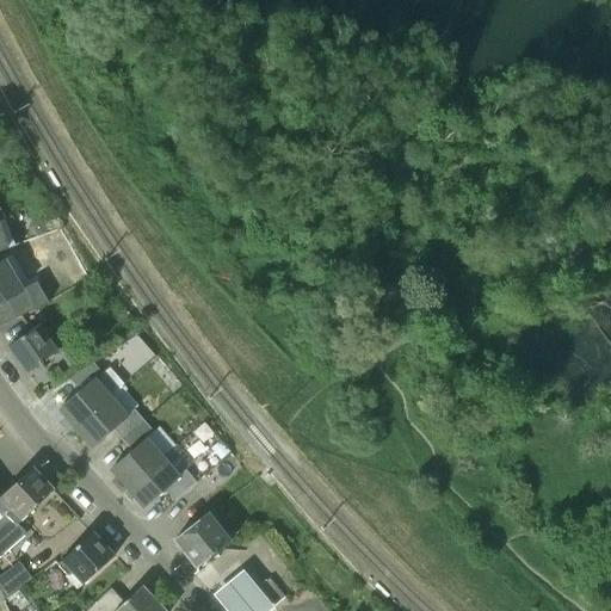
[(39,218),(32,221),(29,227),(30,234),(37,238),(44,235),(48,229),(45,222),(39,218)]
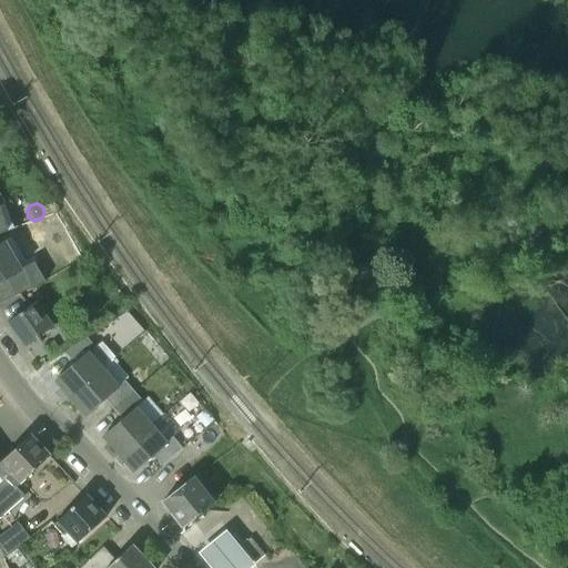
[(16,296),(36,286),(46,282),(33,263),(21,270),(4,241),(0,243),(0,283),(6,280),(16,296)]
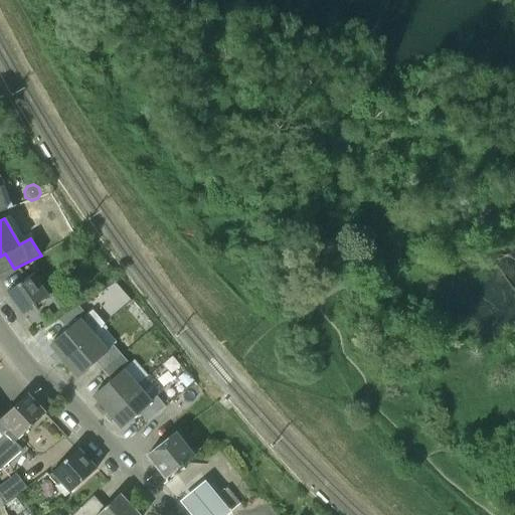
[(22,316),(48,298),(32,275),(6,293),(22,316)]
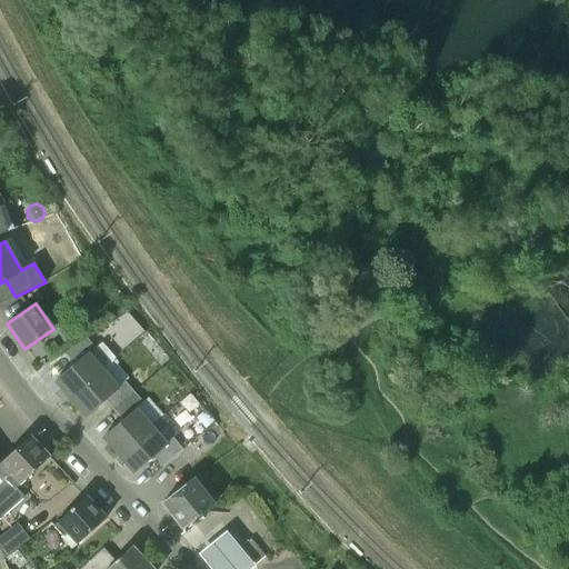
[(60,388),(70,400),(103,370),(88,352),(95,347),(85,336),(65,353),(73,365),(58,378),(63,385),(60,388)]
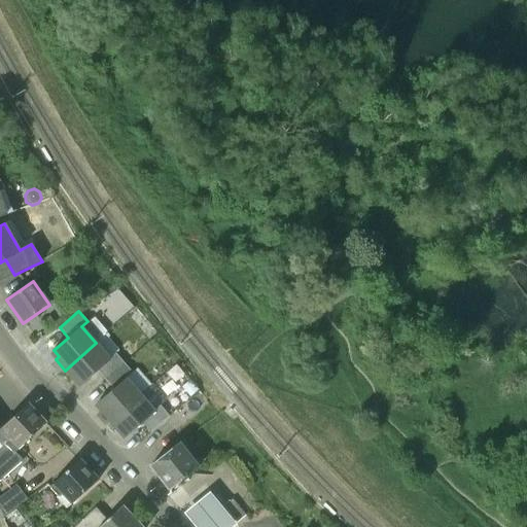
[(57,326),(49,317),(41,322),(48,331),(57,326)]
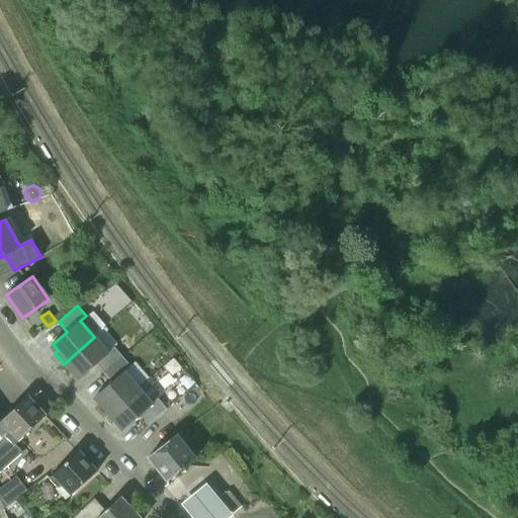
[(96,364),(103,373),(122,357),(113,348),(107,353),(94,337),(64,364),(72,374),(76,371),(81,377),(96,364)]
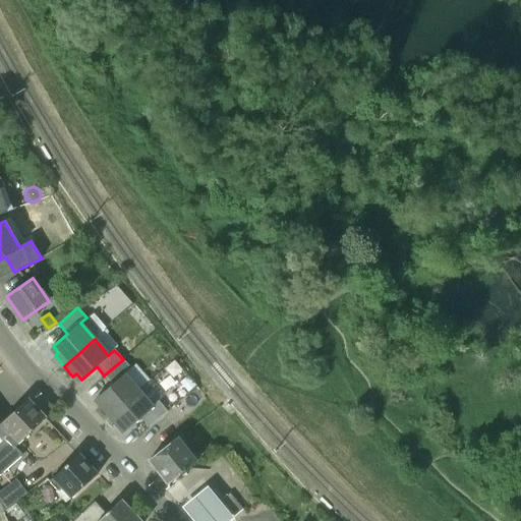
[(99,407),(108,417),(138,391),(124,373),(130,368),(123,359),(104,375),(112,385),(97,398),(103,404),(99,407)]
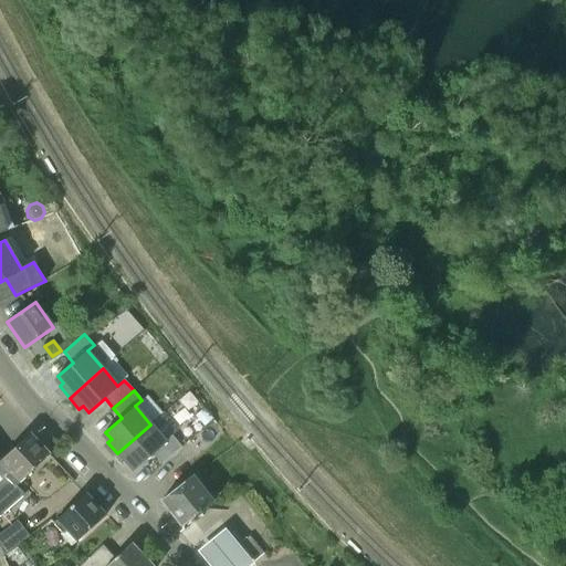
[(212,418),(203,408),(195,416),(205,426),(212,418)]
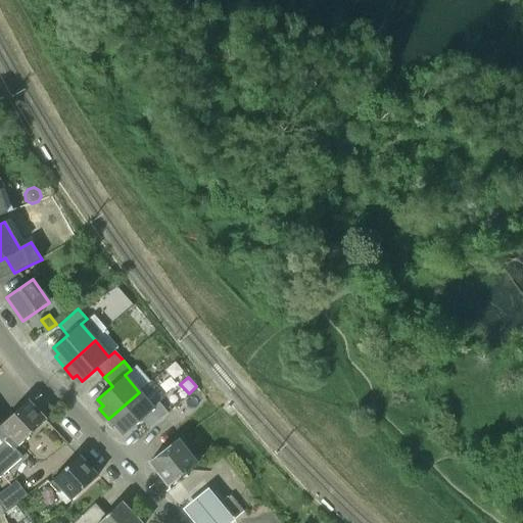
[(139,392),(108,419),(117,429),(121,426),(127,432),(141,420),(149,429),(168,413),(159,402),(153,408),(139,392)]
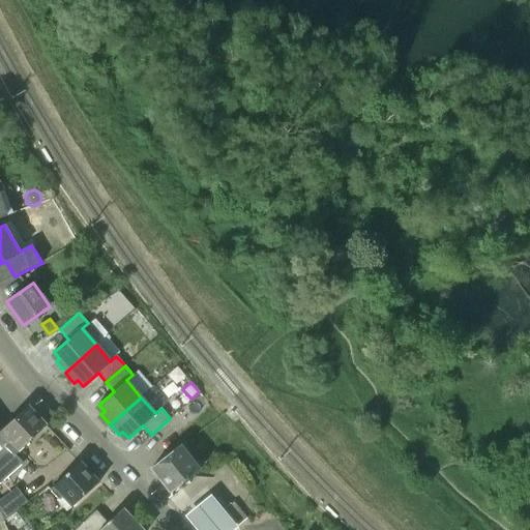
[(4,446),(13,457),(46,427),(27,407),(0,432),(0,436),(7,443),(4,446)]
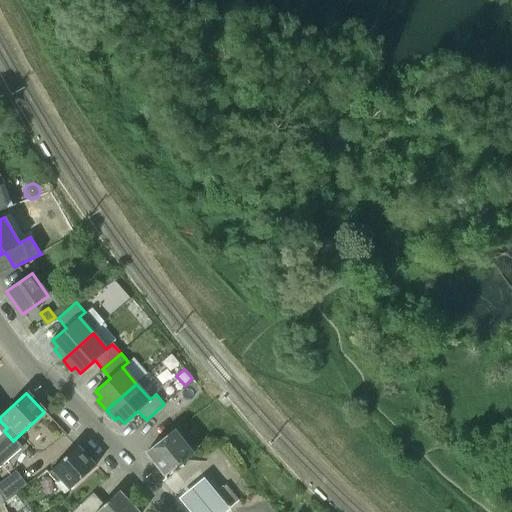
[(192,455),(174,431),(145,453),(164,477),(192,455)]
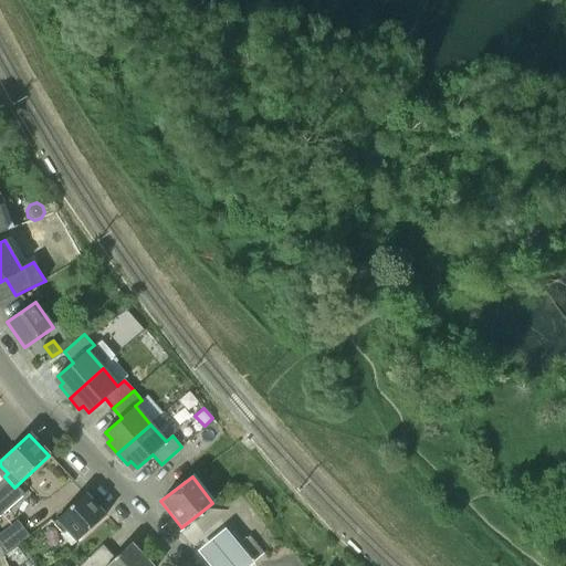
[(65,531),(76,543),(105,515),(85,494),(54,524),(62,533),(65,531)]
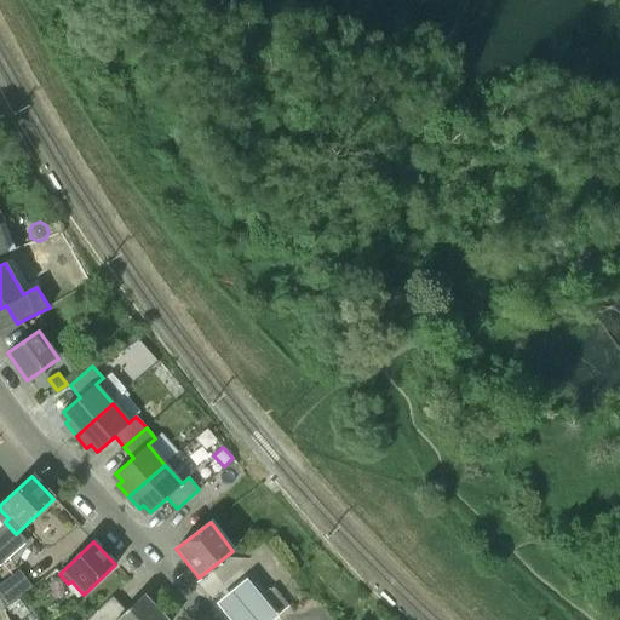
[(13,593),(34,579),(26,567),(5,583),(13,593)]
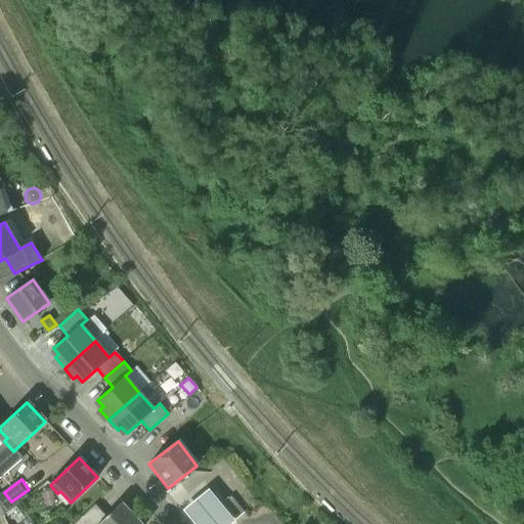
[(210,489),(184,511),(194,523),(228,523),(235,519),(222,504),(210,489)]
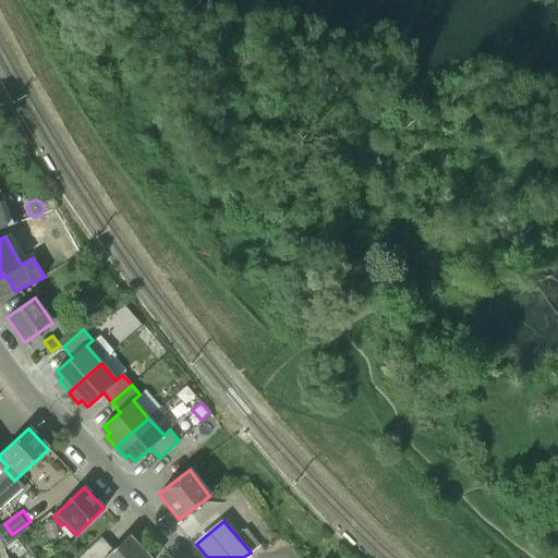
[(251,553),(258,545),(245,529),(237,536),(251,553)]
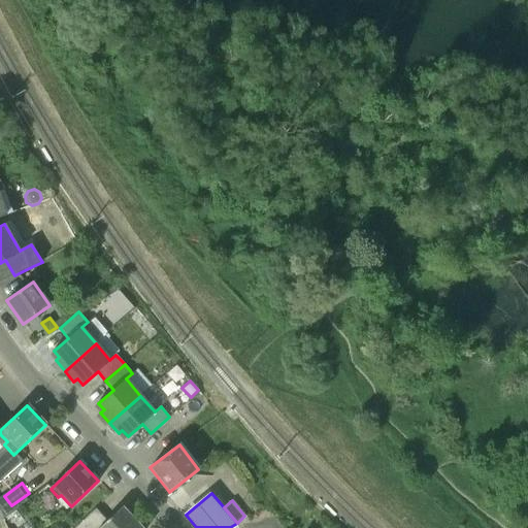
[(141,527),(123,507),(107,521),(95,508),(73,527),(141,527)]
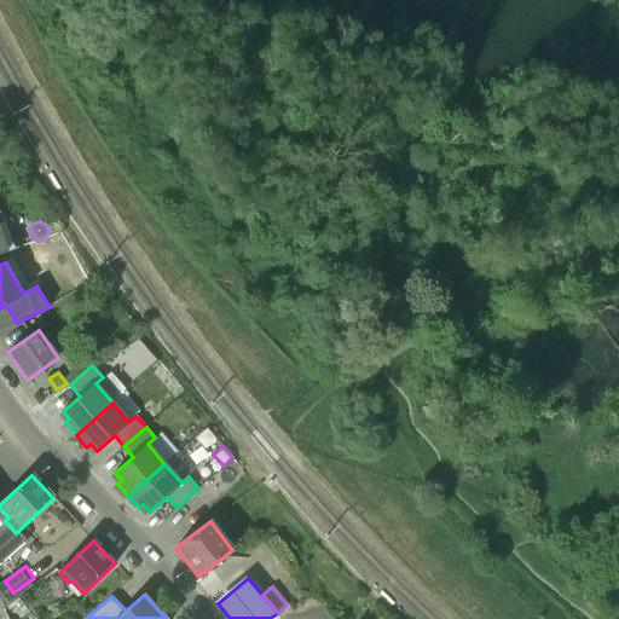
All buildings are outlined.
